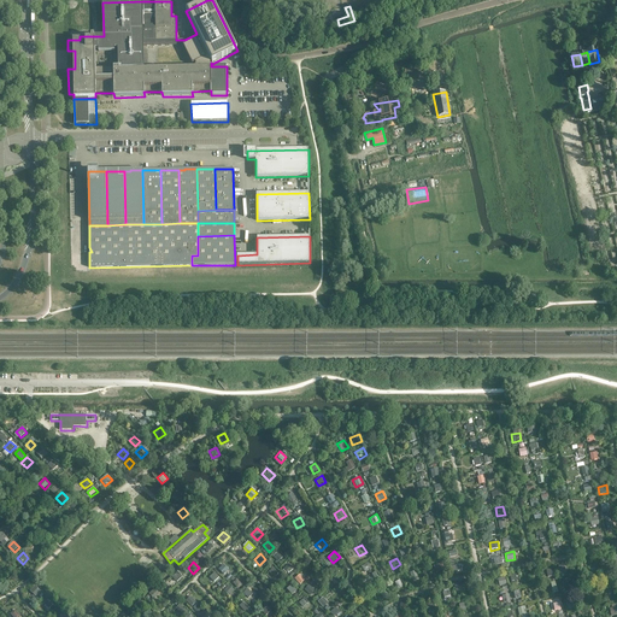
[(283,568),(289,574),(295,568),(289,562),(283,568)]
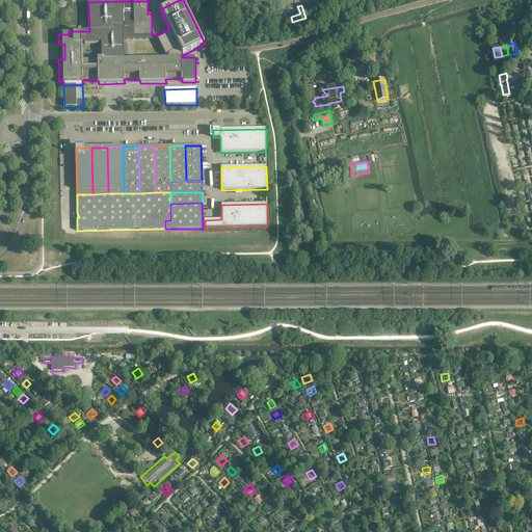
[(313,487),(315,494),(322,490),(319,484),(313,487)]
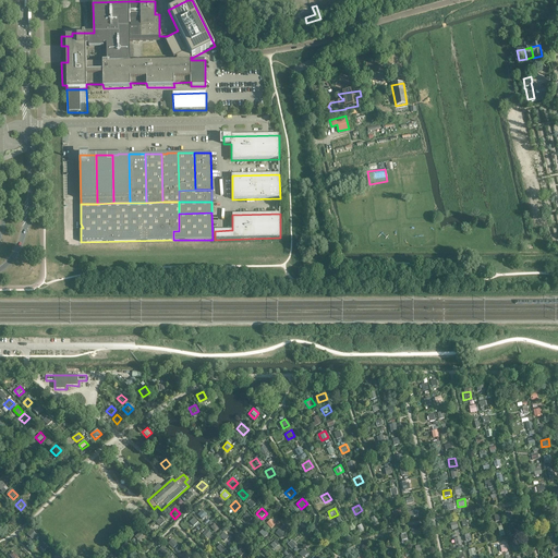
[(203,519),(207,513),(203,510),(198,514),(203,519)]
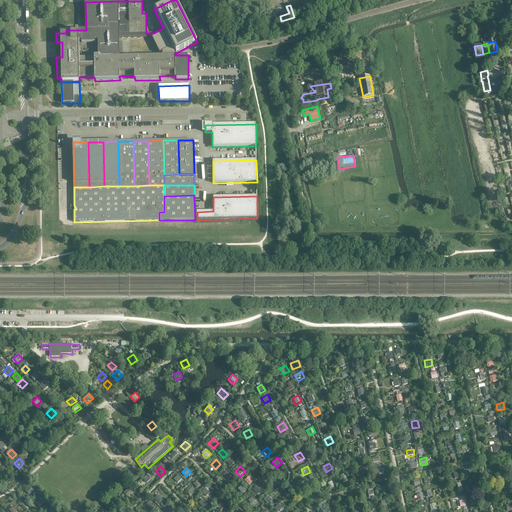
[(224,474),(229,478),(232,475),(227,470),(224,474)]
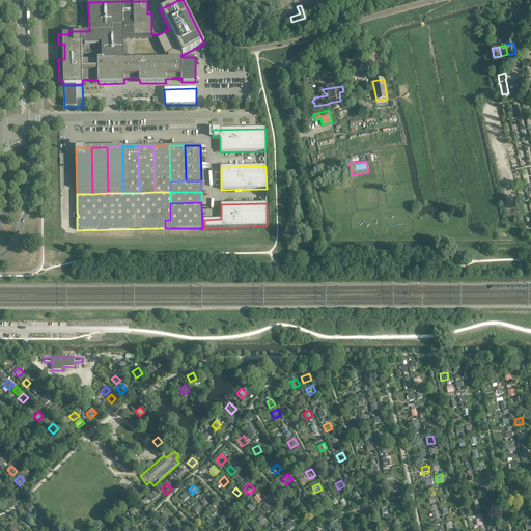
[(352,493),(355,499),(361,496),(359,490),(352,493)]
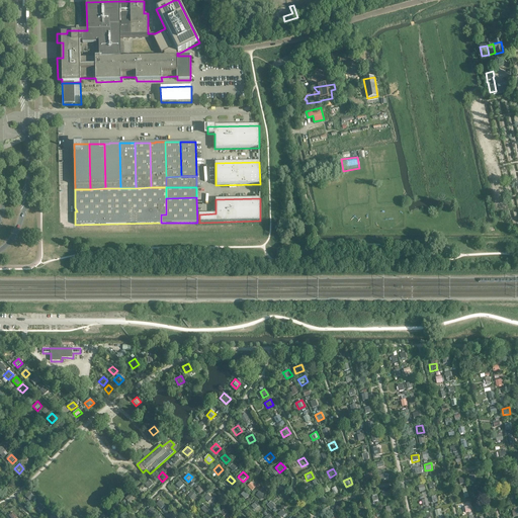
[(175,484),(180,489),(185,485),(180,480),(175,484)]
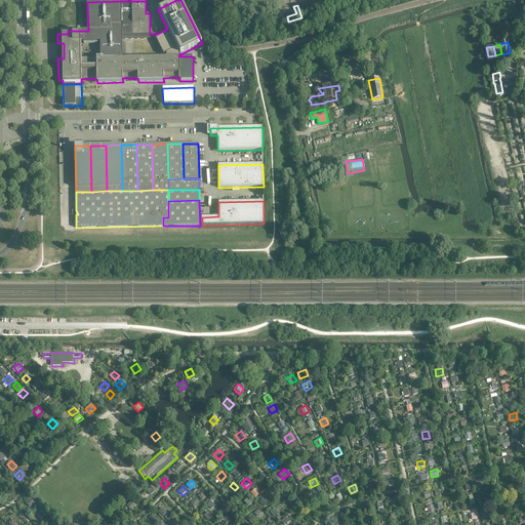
[(314,489),(318,495),(324,491),(320,486),(314,489)]
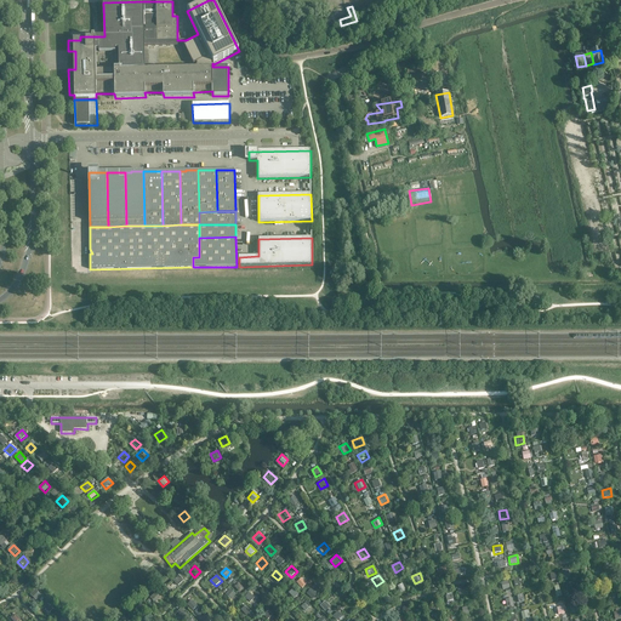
[(176,587),(184,581),(181,576),(171,582),(176,587)]
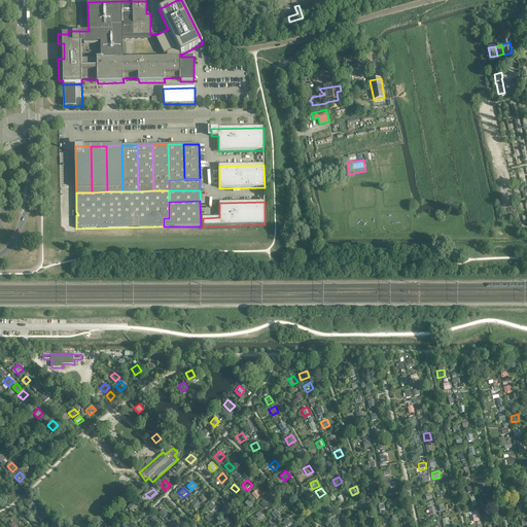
[(257,499),(261,495),(256,490),(252,494),(257,499)]
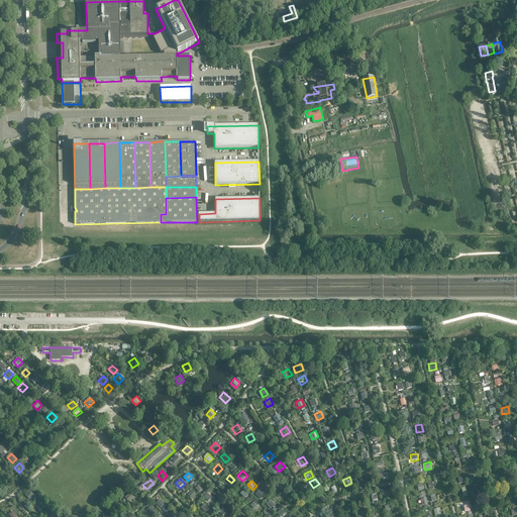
[(503,485),(504,491),(511,490),(509,483),(503,485)]
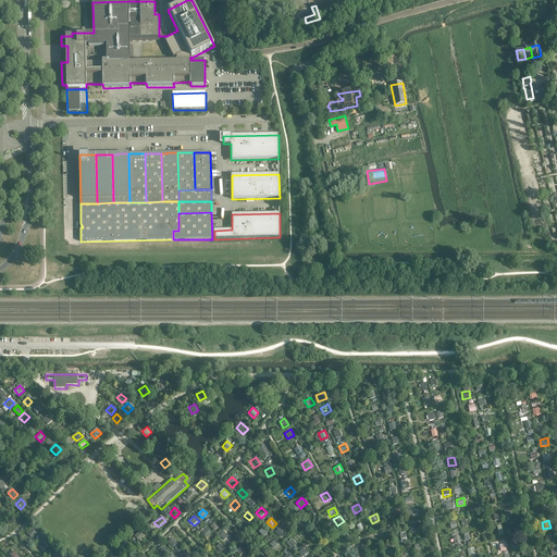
[(210,525),(214,531),(220,527),(215,521),(210,525)]
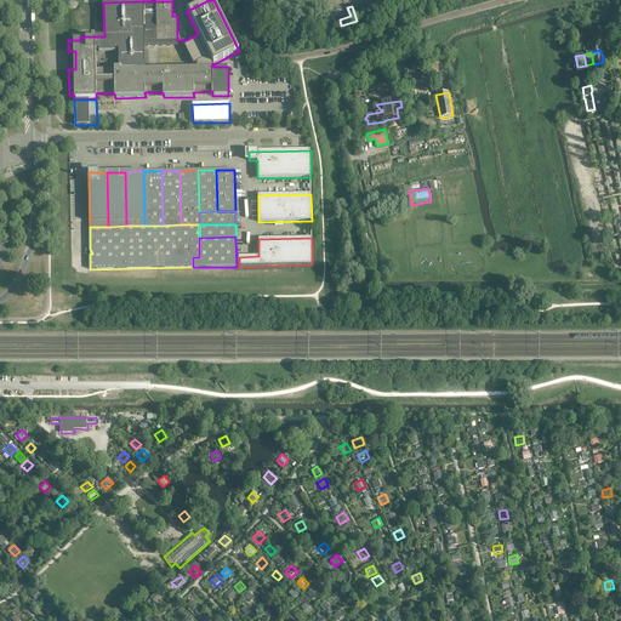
[(288,592),(294,598),(300,593),(294,587),(288,592)]
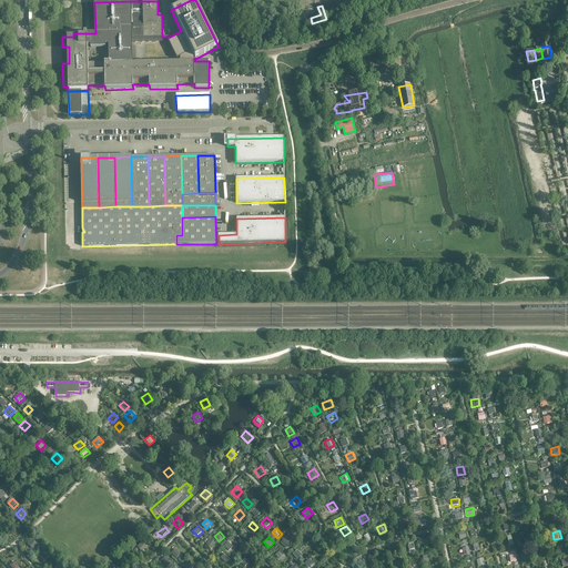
[(279,543),(284,548),(290,543),(284,537),(279,543)]
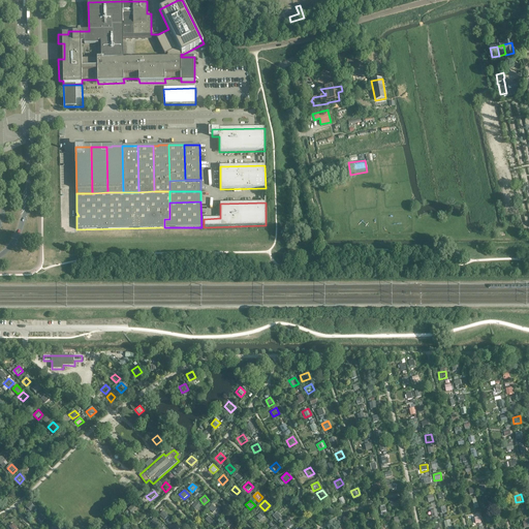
[(197,510),(201,505),(197,501),(192,506),(197,510)]
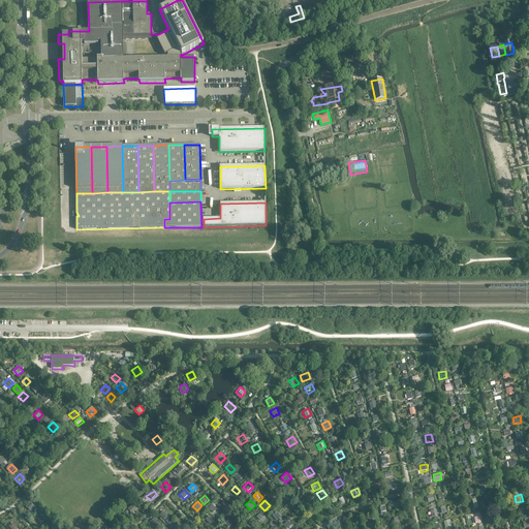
[(127,509),(132,514),(137,508),(132,504),(127,509)]
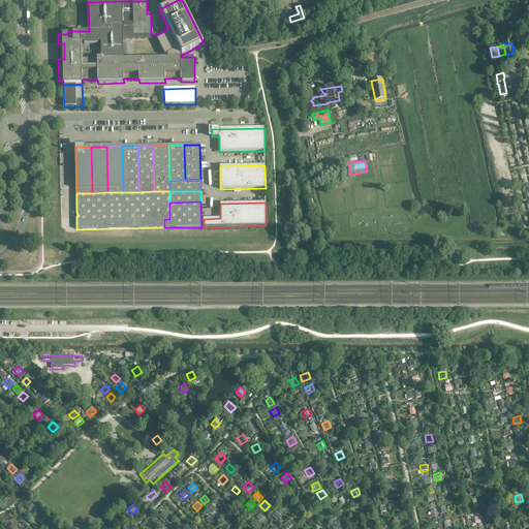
[(214,512),(218,508),(213,504),(209,507),(214,512)]
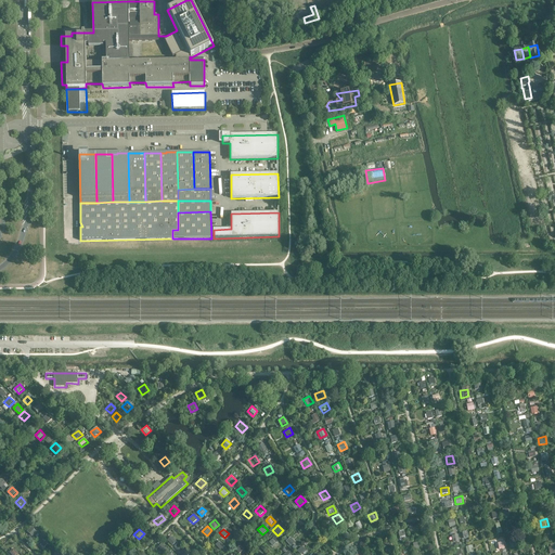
[(25,536),(30,540),(36,534),(30,530),(25,536)]
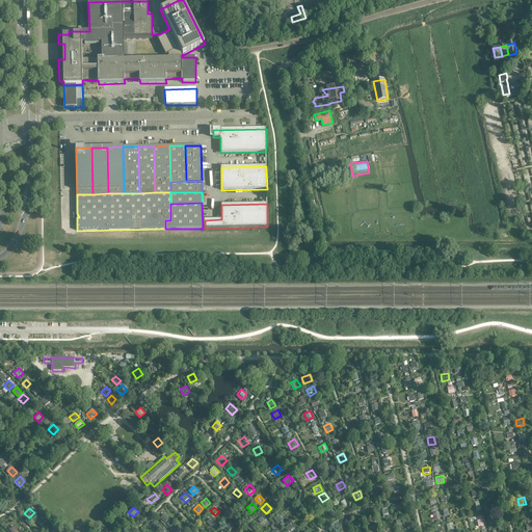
[(165,523),(169,519),(165,513),(161,517),(165,523)]
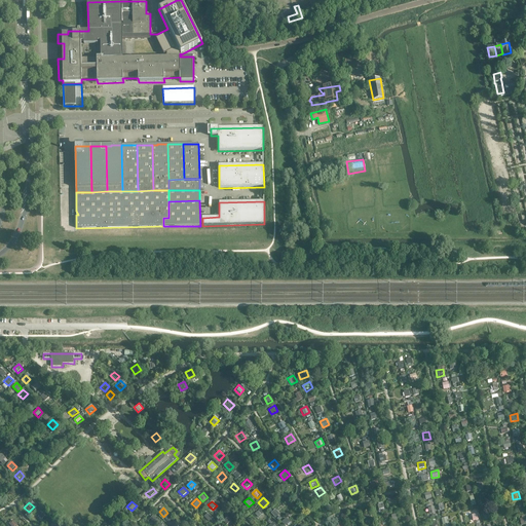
[(322,511),(326,517),(331,514),(328,508),(322,511)]
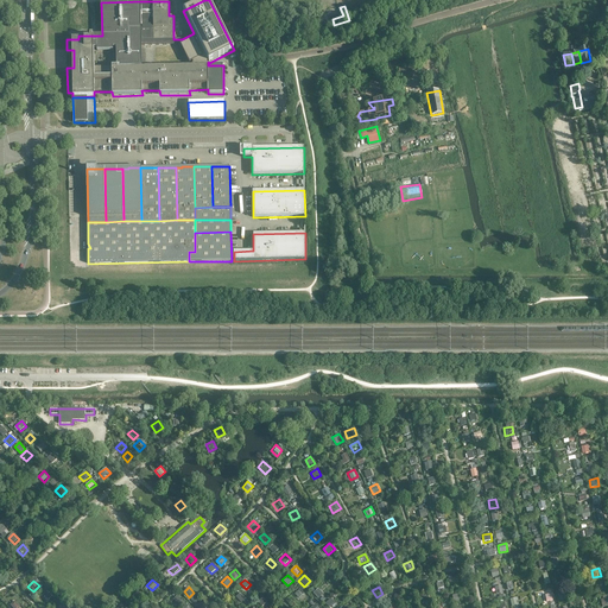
[(295,594),(301,599),(305,593),(301,588),(295,594)]
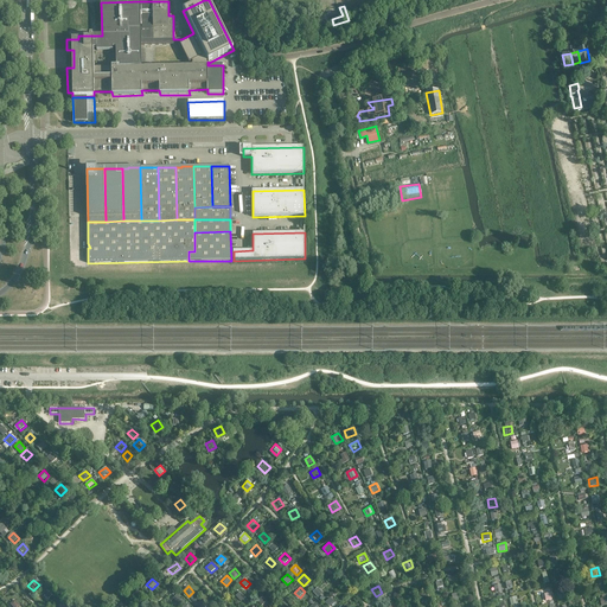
[(319,598),(324,593),(319,587),(314,590),(319,598)]
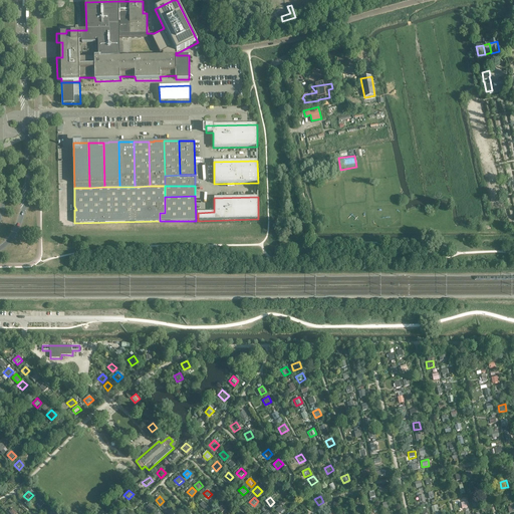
[(41,498),(37,502),(41,507),(45,503),(41,498)]
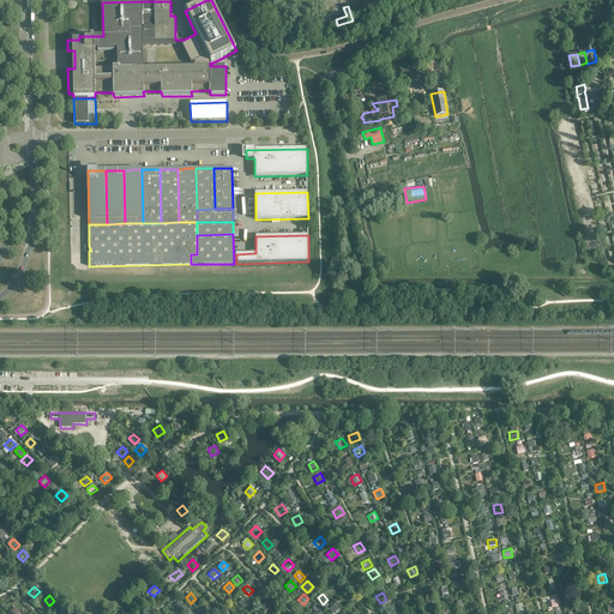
[(236,603),(242,609),(248,603),(242,597),(236,603)]
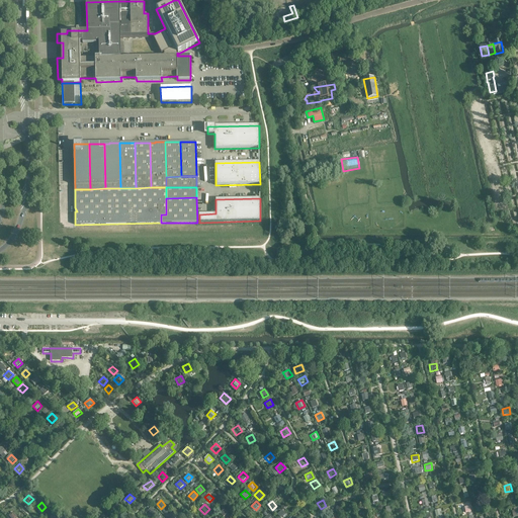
[(145,512),(150,517),(155,512),(150,507),(145,512)]
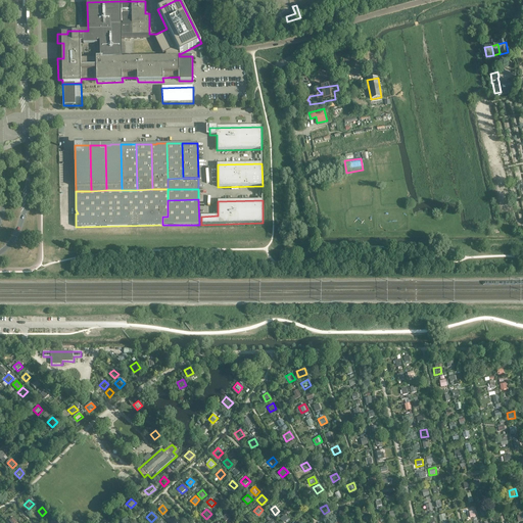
[(222,518),(226,522),(231,518),(227,513),(222,518)]
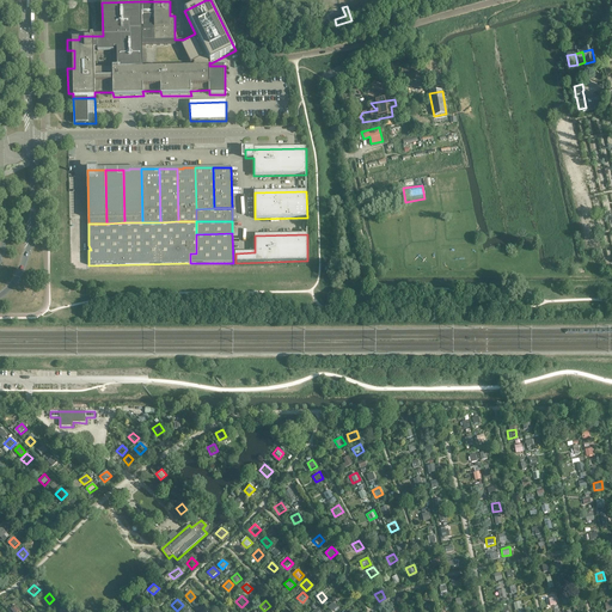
[(332,611),(335,611),(340,607),(334,601),(328,607),(332,611)]
